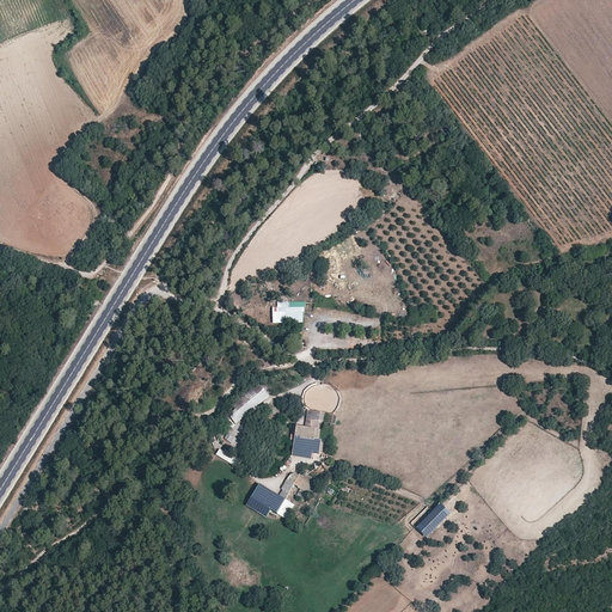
[(305,323),(305,303),(277,303),(277,308),(274,308),(274,323),(305,323)]
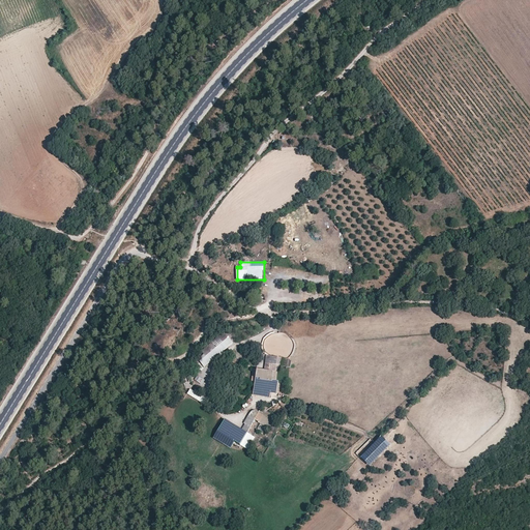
[(258,292),(245,286),(242,291),(255,297),(258,292)]
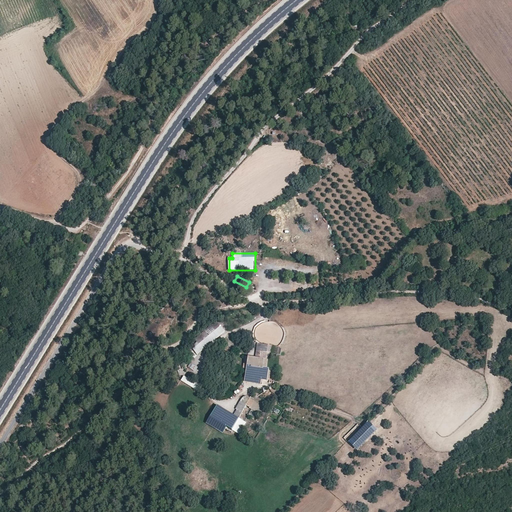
[(263,367),(264,359),(267,360),(268,353),(272,353),(273,346),(257,343),(255,358),(245,356),(243,368),(246,368),(246,372),(262,375),(263,367)]
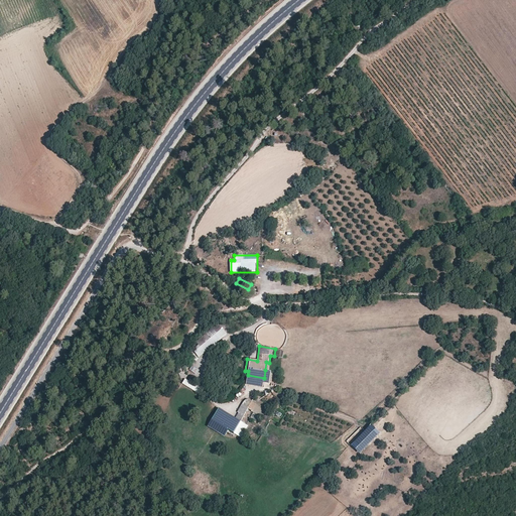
[(190,357),(196,362),(199,358),(194,353),(190,357)]
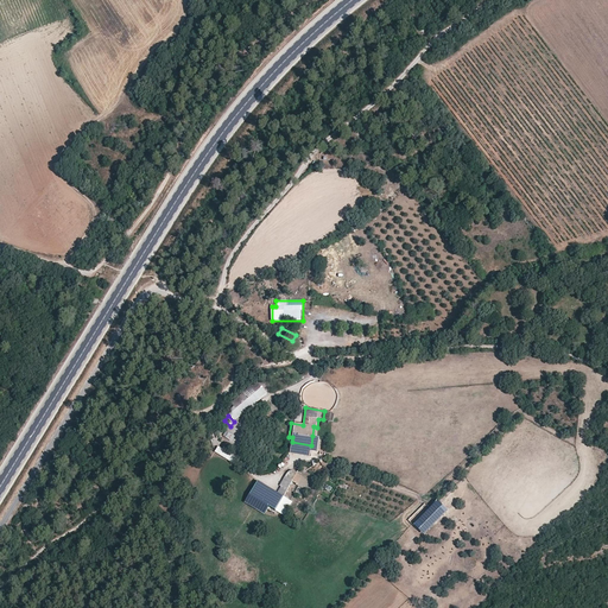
[(310,451),(311,445),(292,442),(290,453),(310,456),(310,451)]
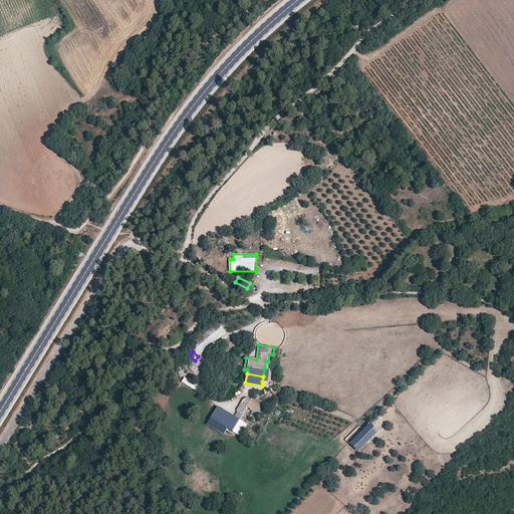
[(199,387),(185,377),(182,382),(196,392),(199,387)]
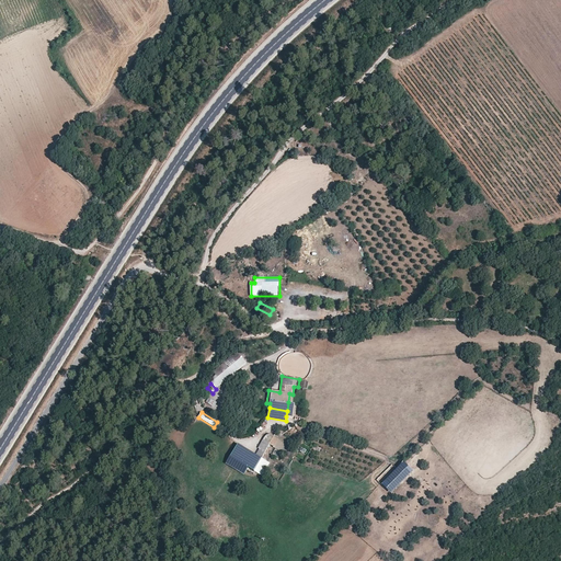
[(286,455),(293,443),(277,434),(275,438),(271,446),(286,455)]
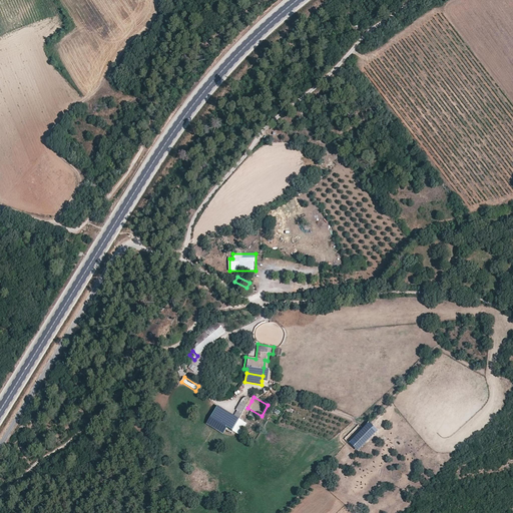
[(247,408),(251,401),(249,399),(244,402),(235,417),(240,420),(247,408)]
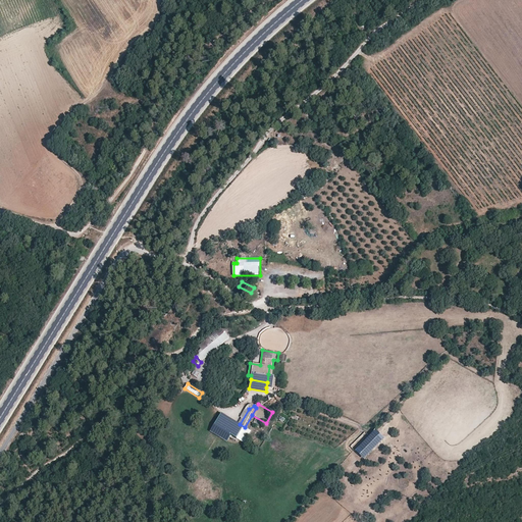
[(243,442),(250,431),(245,427),(240,424),(222,414),(215,426),(243,442)]
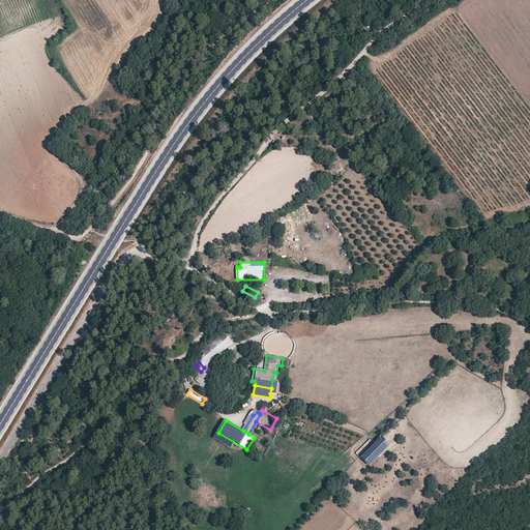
[(359,458),(365,463),(387,442),(381,437),(359,458)]
